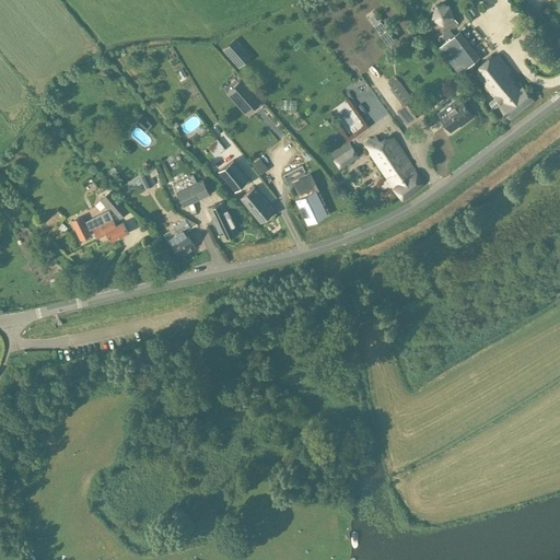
[(505,0),(517,15),(522,12),(513,0),(505,0)]
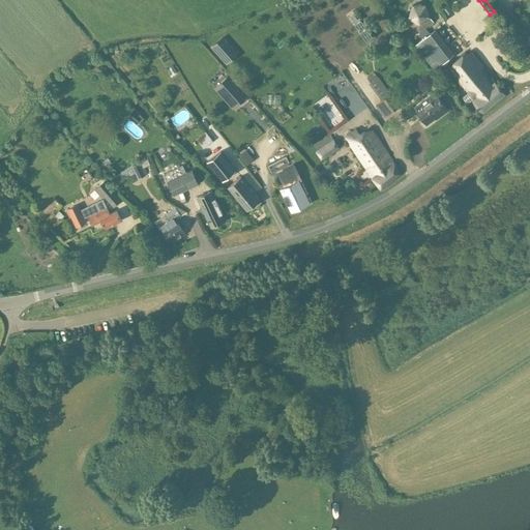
[(409,18),(406,22),(419,32),(425,28),(434,22),(430,17),(431,16),(427,3),(412,3),(408,17),(409,18)]
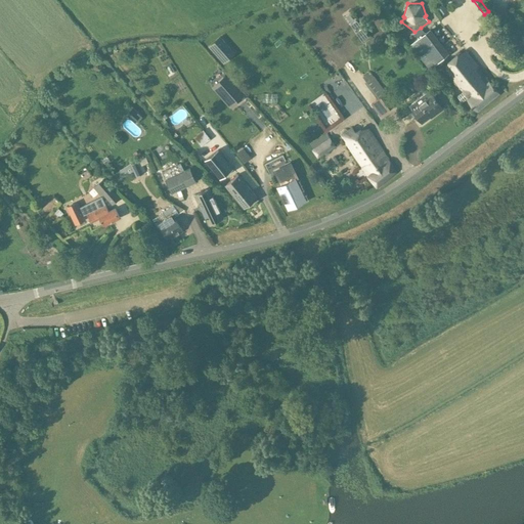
[(442,15),(447,10),(442,3),(436,8),(442,15)]
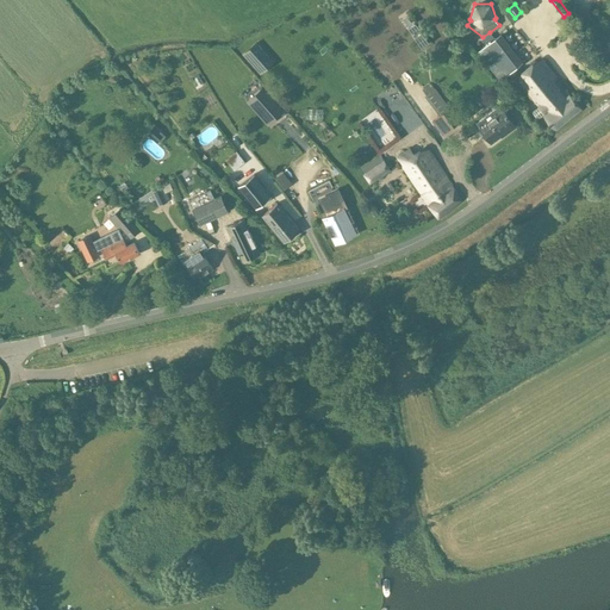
[(409,29),(422,48),(429,43),(416,23),(409,29)]
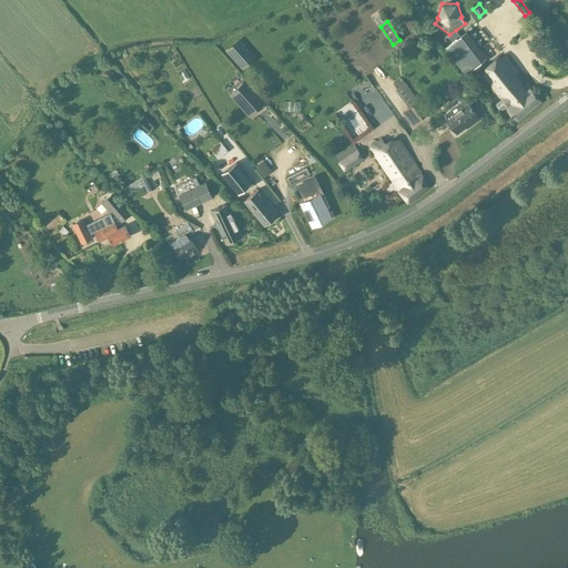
[(456,30),(449,34),(455,41),(460,37),(456,30)]
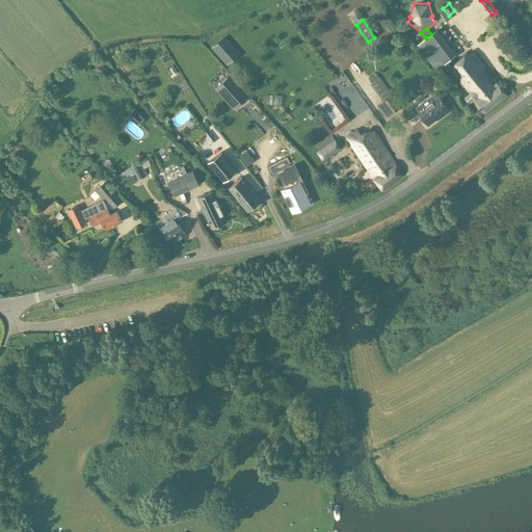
[(426,38),(418,44),(436,69),(444,63),(450,72),(452,70),(469,91),(470,91),(476,100),(474,101),(484,113),(506,96),(472,52),(456,64),(433,33),(431,34),(426,38)]
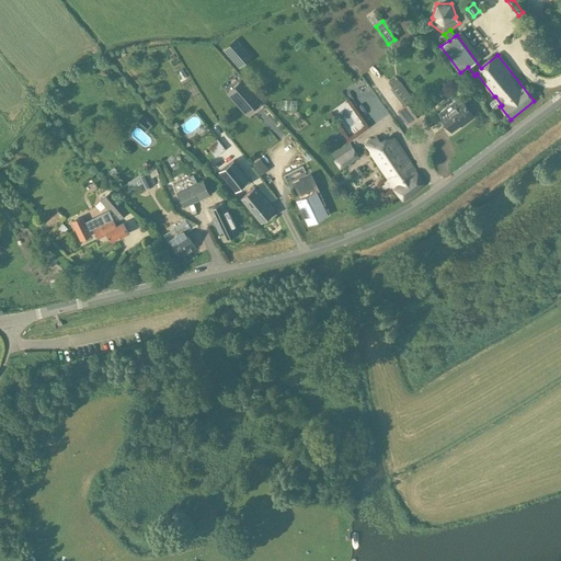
[(236,39),(224,49),(239,68),(252,57),(236,39)]
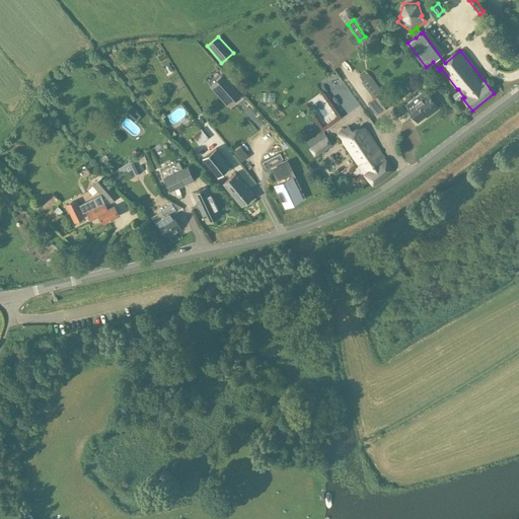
[(224,75),(210,86),(228,106),(231,103),(241,95),(224,75)]
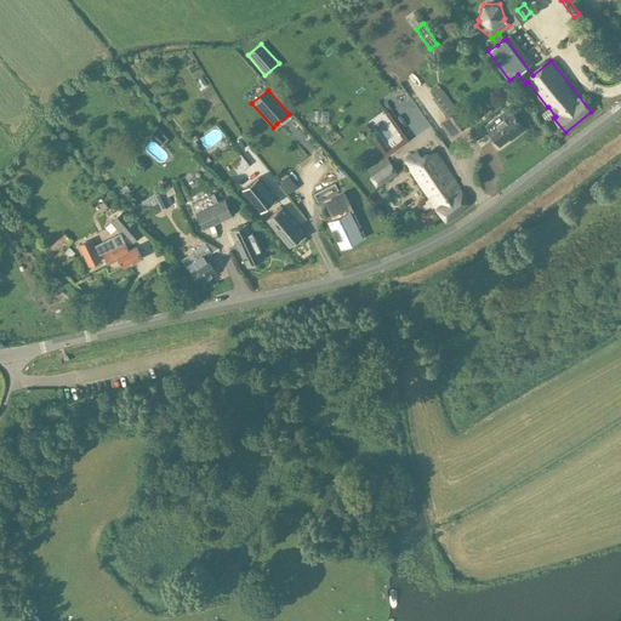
[(448,117),(456,112),(454,108),(456,107),(444,90),(434,96),(448,117)]
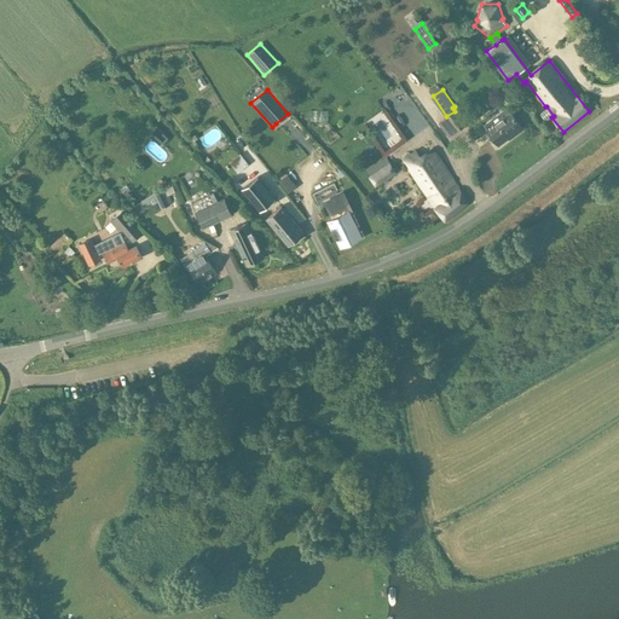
[(508,108),(485,125),(487,129),(498,144),(512,134),(513,136),(522,128),(510,113),(508,108)]
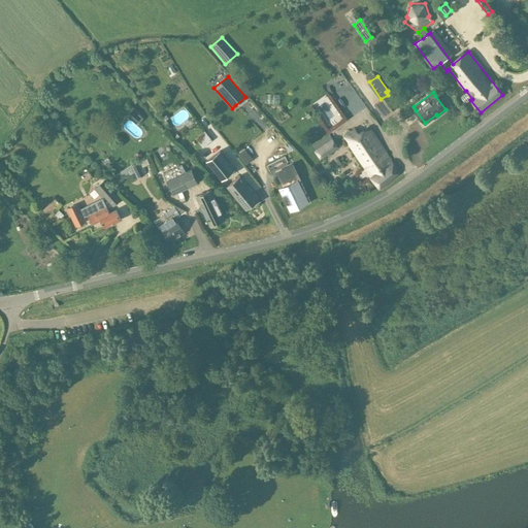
[(279,95),(265,94),(265,103),(279,104),(279,95)]
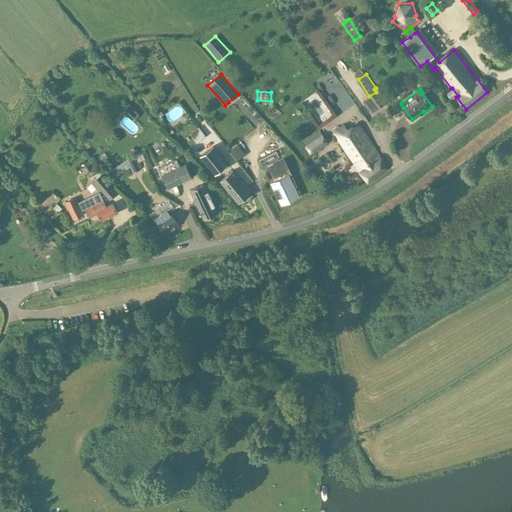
[(378,108),(384,103),(376,92),(369,96),(378,108)]
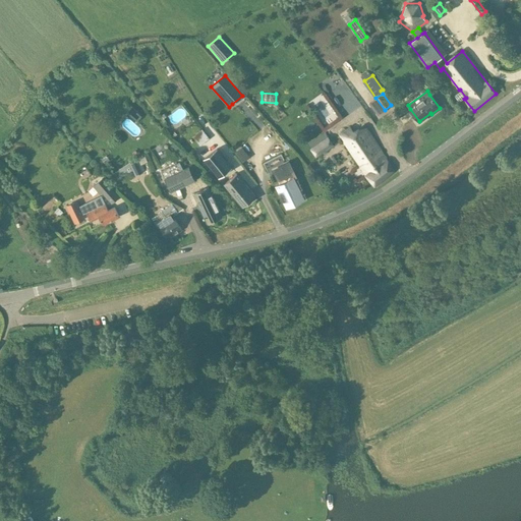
[(130,107),(125,113),(136,122),(141,115),(130,107)]
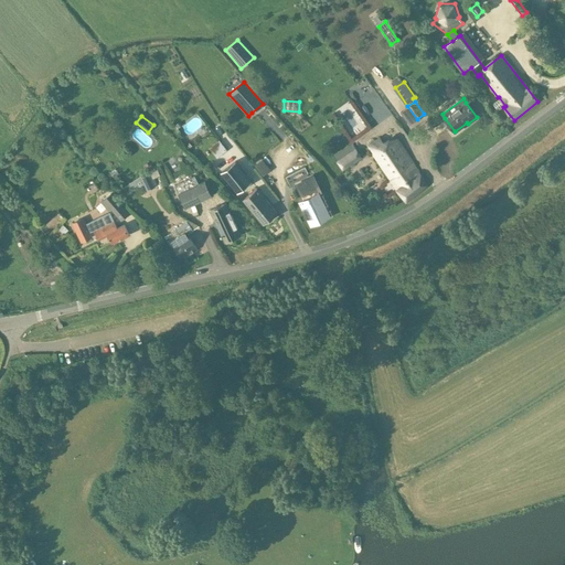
[(406,202),(428,185),(398,140),(386,148),(380,138),(369,146),(406,202)]
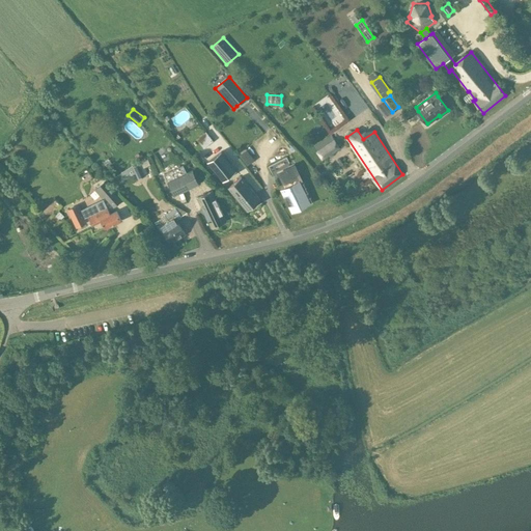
[(210,131),(198,137),(202,146),(214,140),(210,131)]
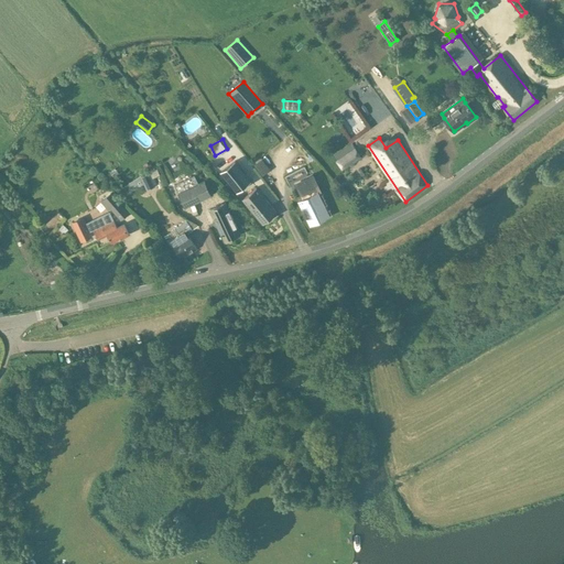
[(343,169),(361,156),(353,143),(334,155),(343,169)]
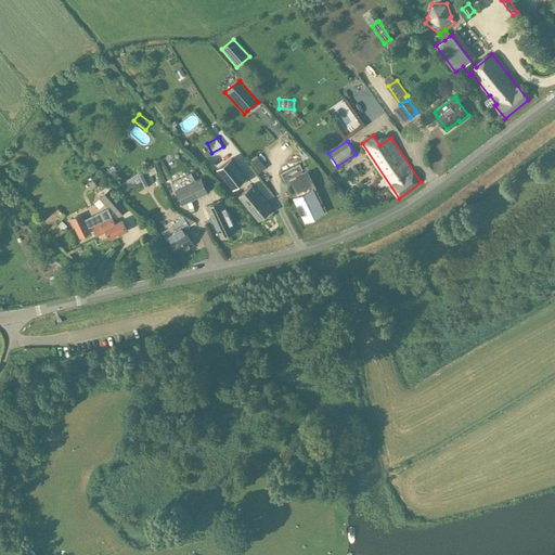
[(258,157),(250,163),(258,172),(266,167),(258,157)]
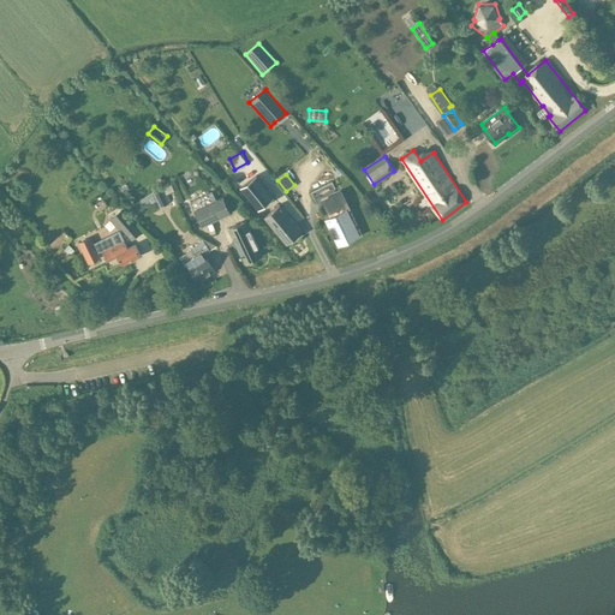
[(258,209),(274,197),(256,175),(242,187),(258,209)]
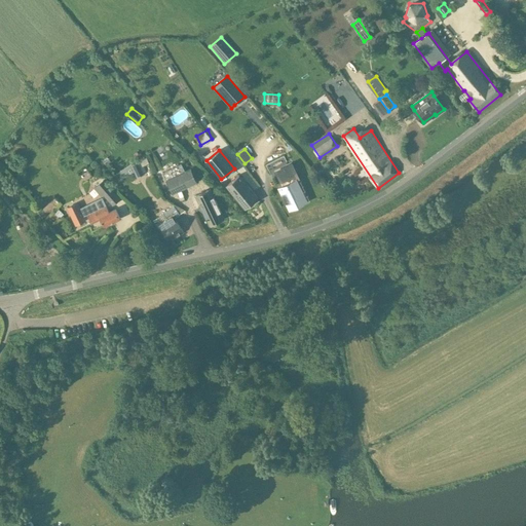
[(132,165),(137,178),(145,175),(144,173),(146,172),(141,161),(132,165)]
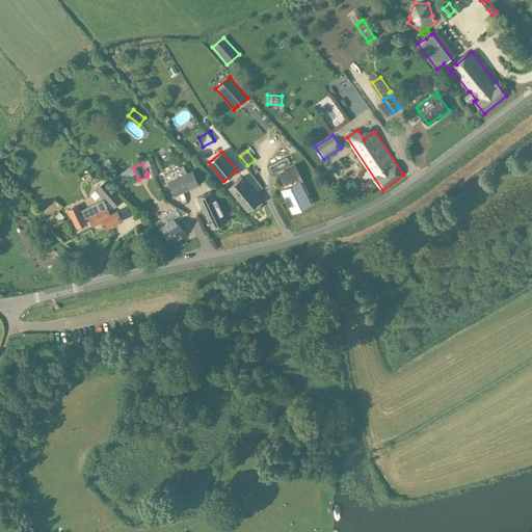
[(175,195),(200,184),(193,170),(187,174),(183,165),(164,175),(175,195)]
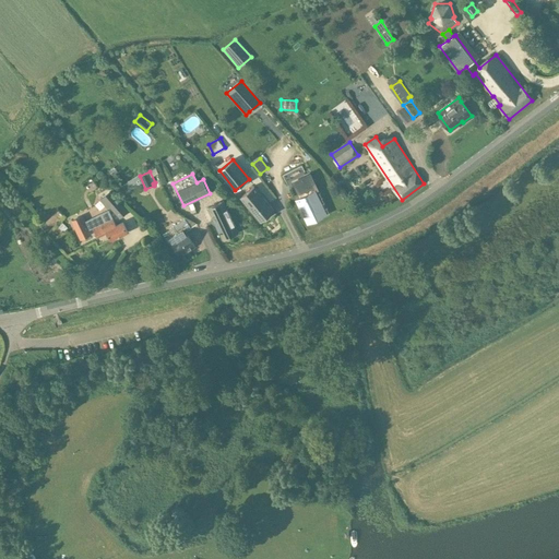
[(309,175),(294,182),(301,198),(297,200),(302,210),(308,223),(326,214),(324,210),(316,191),(317,190),(309,175)]
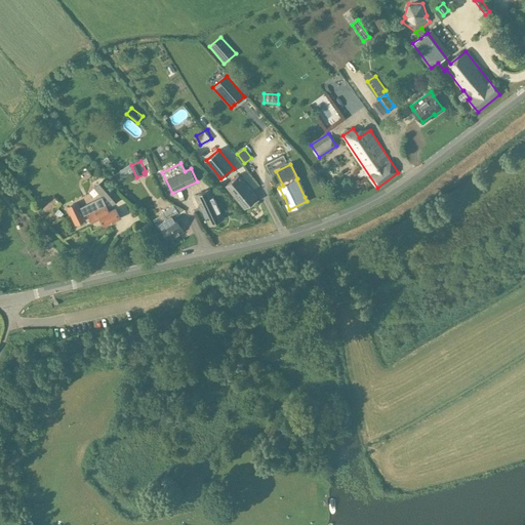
[(238,174),(226,185),(245,208),(257,198),(238,174)]
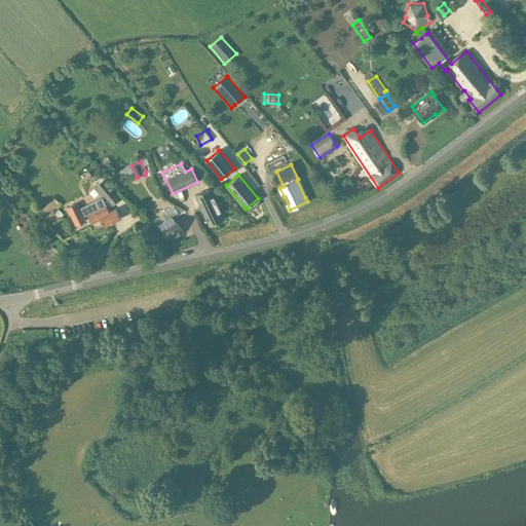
[(102,179),(92,187),(100,195),(102,193),(112,203),(118,197),(102,179)]
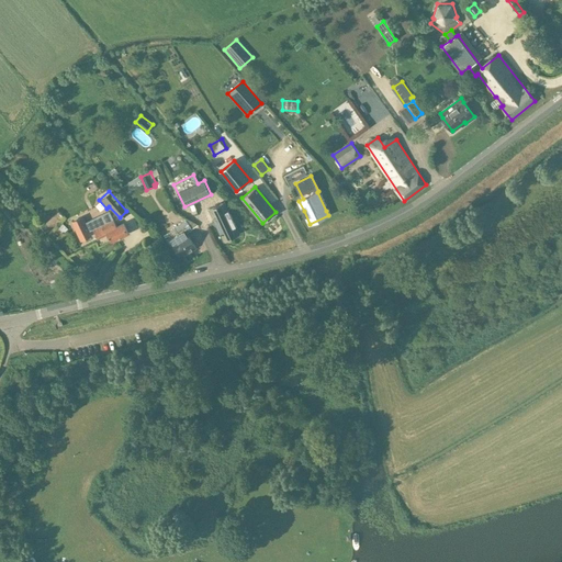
[(210,210),(224,240),(239,234),(225,202),(210,210)]
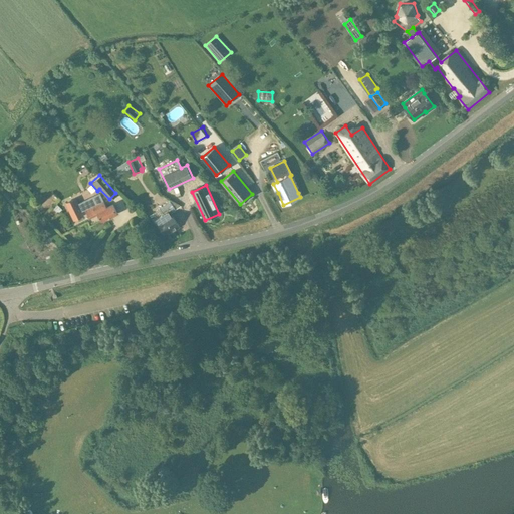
[(97,212),(101,221),(117,213),(113,205),(106,208),(100,194),(78,204),(75,199),(66,203),(74,219),(83,215),(81,211),(85,209),(89,217),(96,214),(95,213),(97,212)]
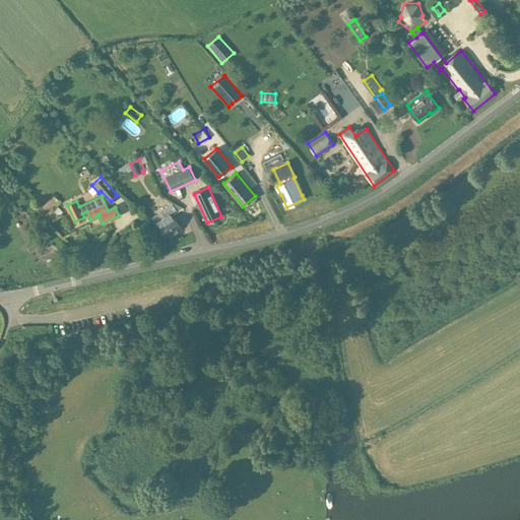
[(161,210),(161,211),(152,217),(159,230),(163,229),(169,238),(182,230),(176,220),(173,215),(178,212),(177,211),(183,208),(173,203),(161,210)]
